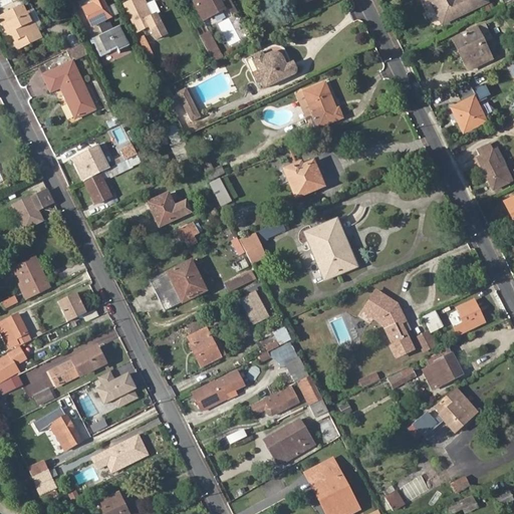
[(103,44),(96,47),(100,56),(117,48),(118,50),(129,45),(118,26),(112,29),(109,22),(105,23),(104,19),(111,16),(103,0),(92,0),(93,2),(82,8),(91,25),(99,22),(104,33),(98,35),(103,44)]
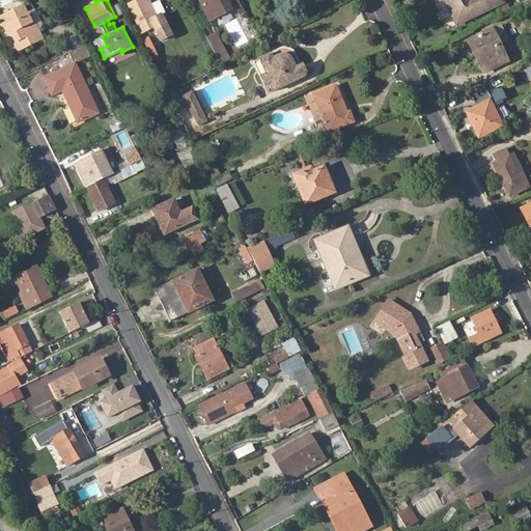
[(142,33),(155,27),(162,42),(172,36),(162,16),(158,18),(148,0),(139,0),(129,5),(142,33)]
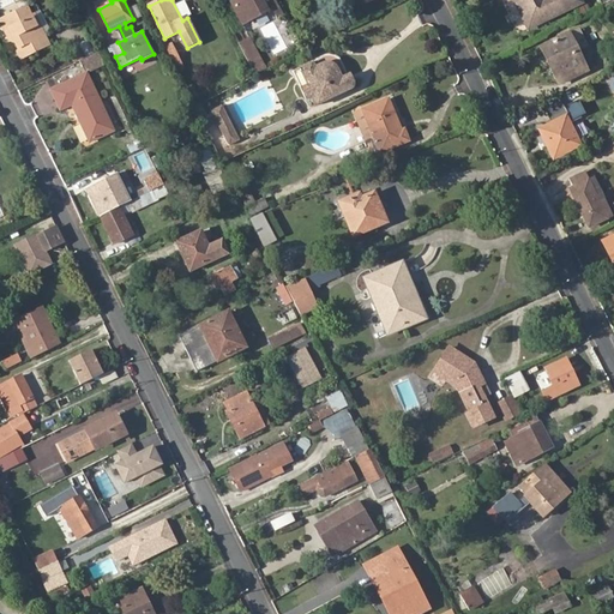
[(236,0),(232,2),(244,24),(269,11),(262,0),(236,0)]
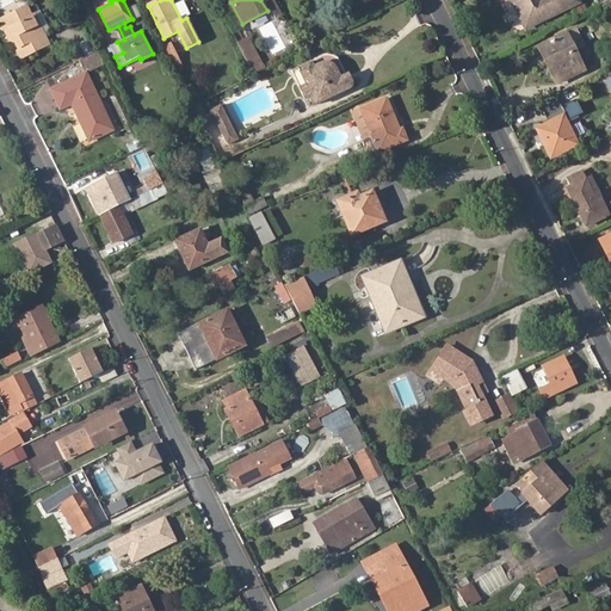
[(510,0),(524,29),(574,4),(572,0),(510,0)]
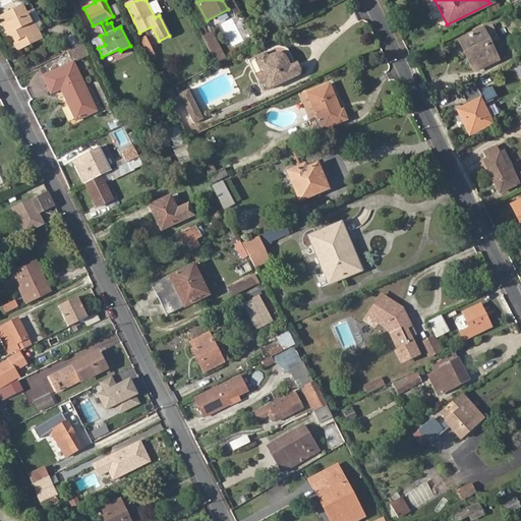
[(27,13),(23,5),(3,14),(13,35),(11,35),(18,48),(42,37),(38,29),(36,30),(27,13)]
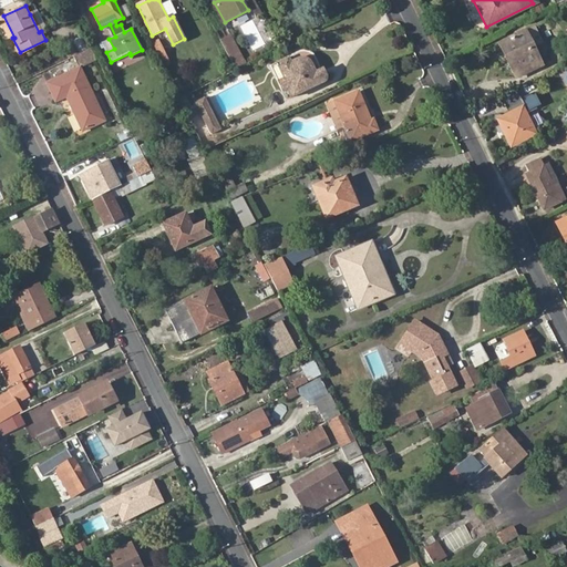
[(71,8),(61,12),(66,23),(76,19),(71,8)]
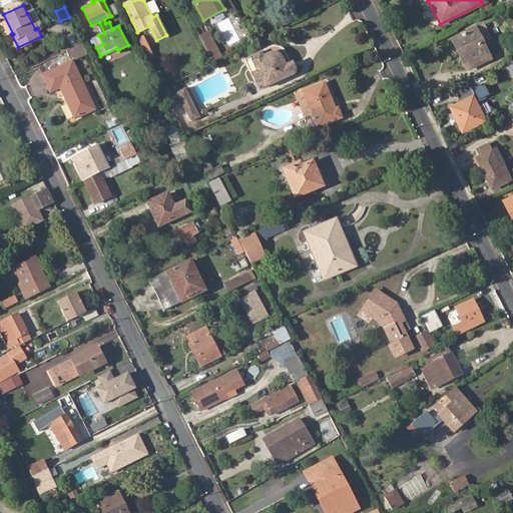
[(29,12),(27,13),(35,29),(37,28),(29,12)]
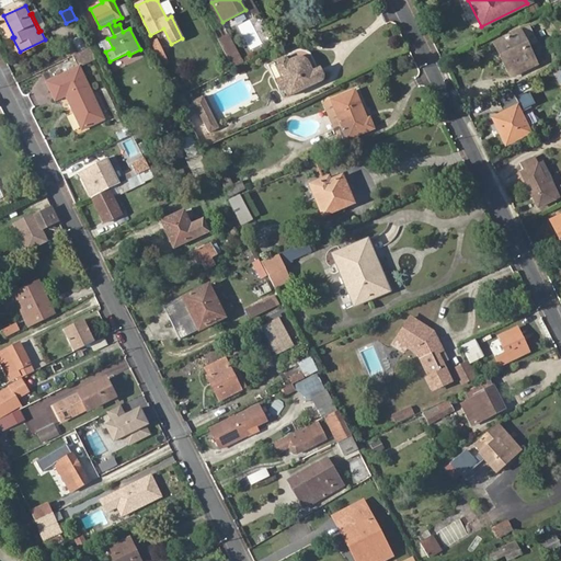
[(3,15),(0,18),(11,38),(12,37),(14,37),(3,15)]
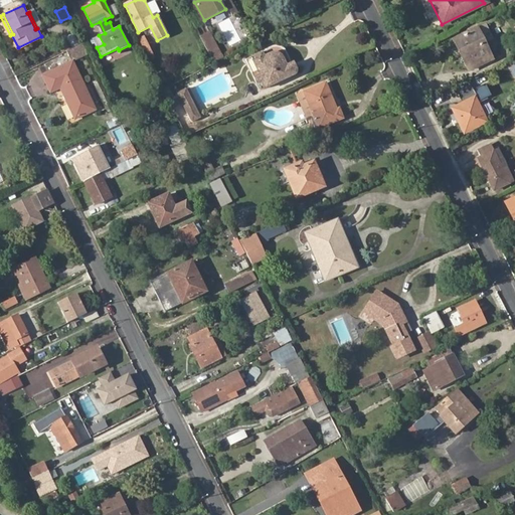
[(485,41),(493,37),(486,24),(478,28),(485,41)]
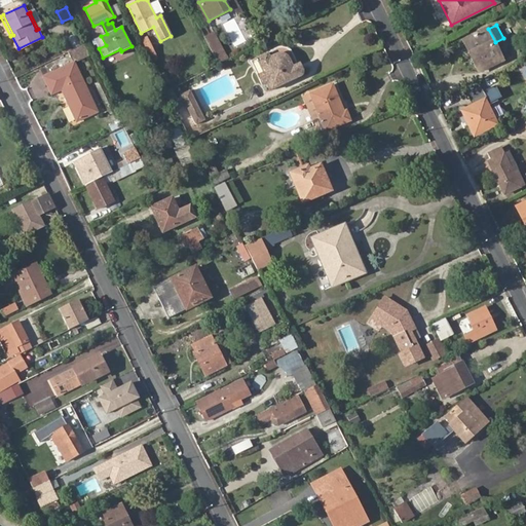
[(470,51),(479,70),(499,60),(492,43),(495,42),(488,29),(467,38),(474,49),(470,51)]
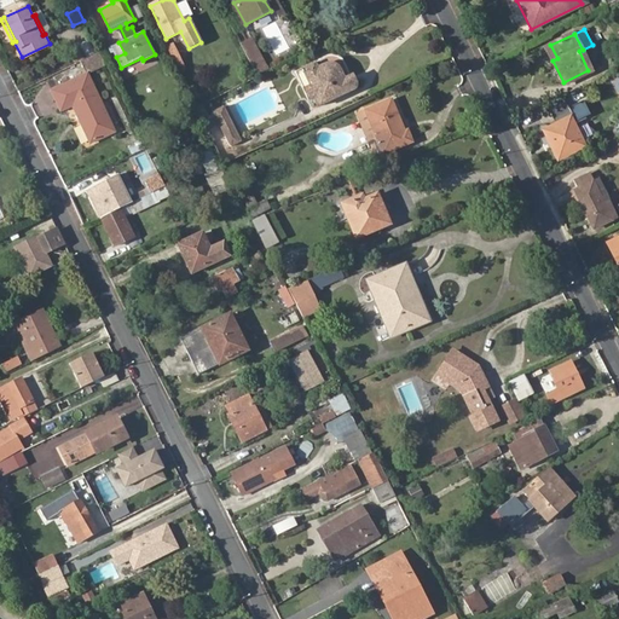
[(70,50),(76,63),(82,61),(86,58),(100,52),(94,39),(70,50)]
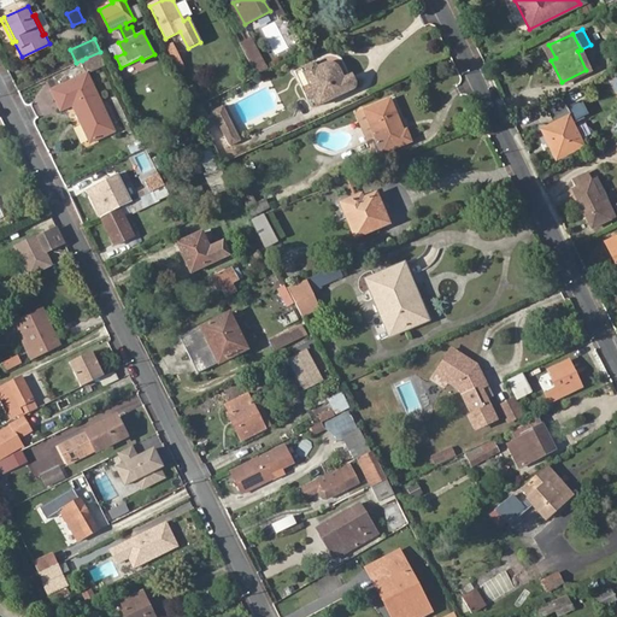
[(251,39),(240,45),(250,65),(260,59),(251,39)]
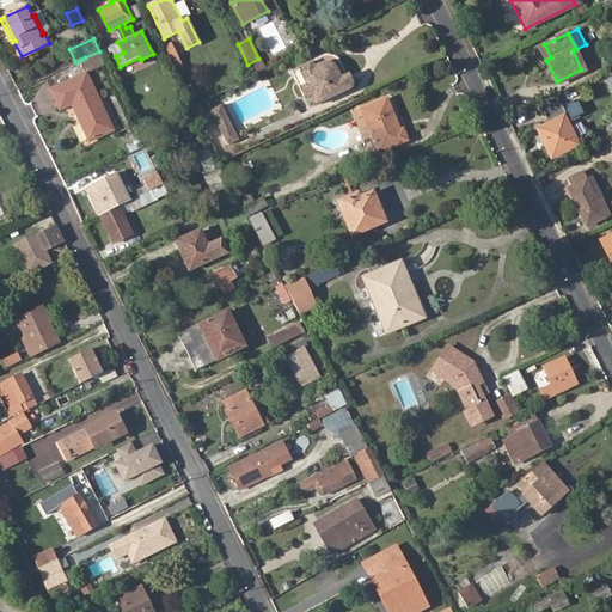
[(111,50),(115,56),(123,53),(117,42),(109,47),(110,51),(111,50)]
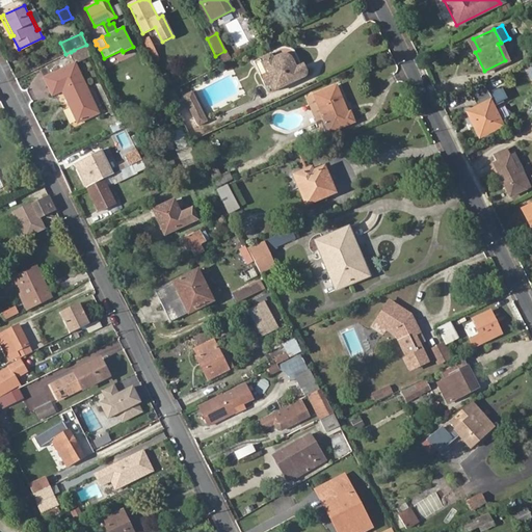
[(143,41),(149,51),(153,61),(159,58),(149,37),(143,41)]
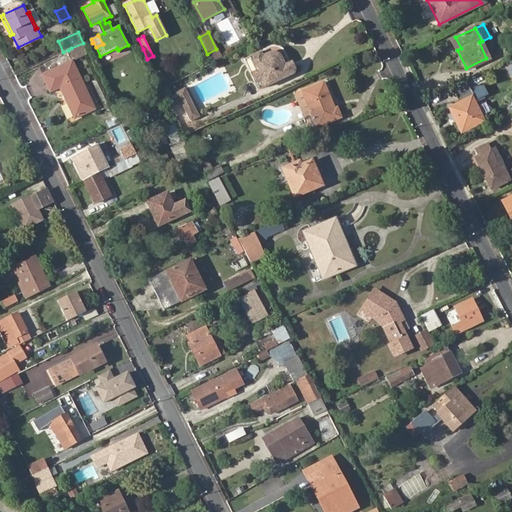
[(452,39),(457,50),(461,48),(455,37),(452,39)]
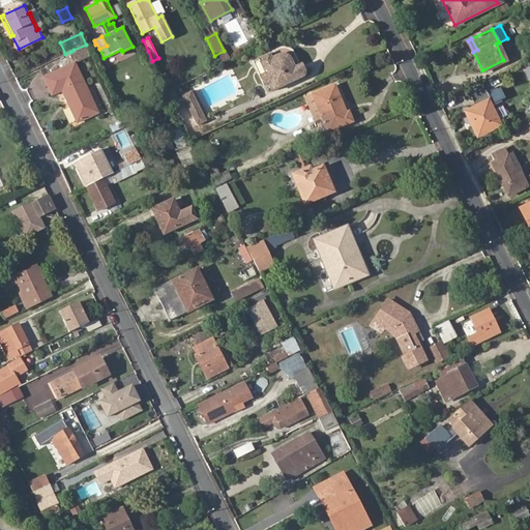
[(496,43),(503,60),(507,58),(499,42),(496,43)]
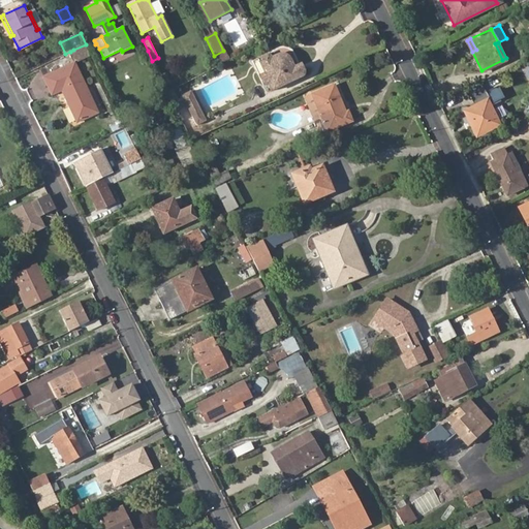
[(86,44),(73,50),(79,61),(91,55),(86,44)]
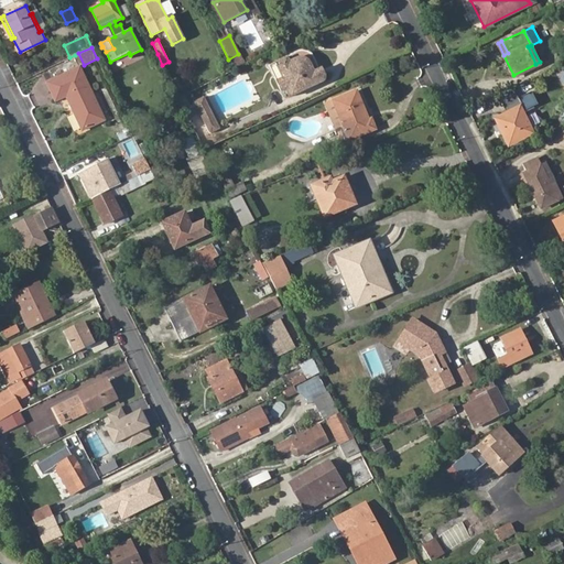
[(78,53),(75,55),(80,67),(82,66),(84,65),(78,53)]
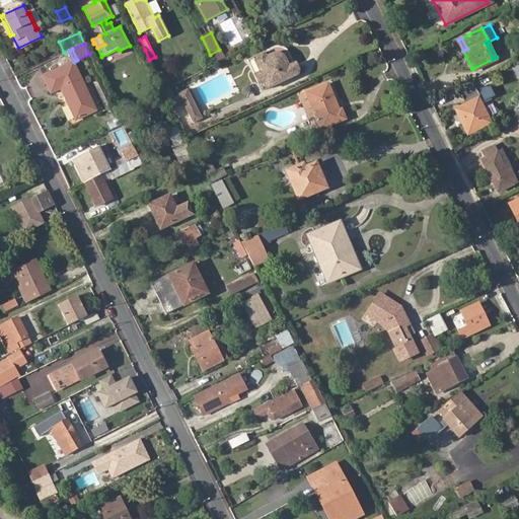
[(299,72),(294,62),(287,65),(285,61),(282,59),(279,57),(278,57),(272,56),(269,56),(267,57),(265,53),(253,58),(262,72),(254,75),(260,84),(263,82),(267,90),(295,76),(299,72)]
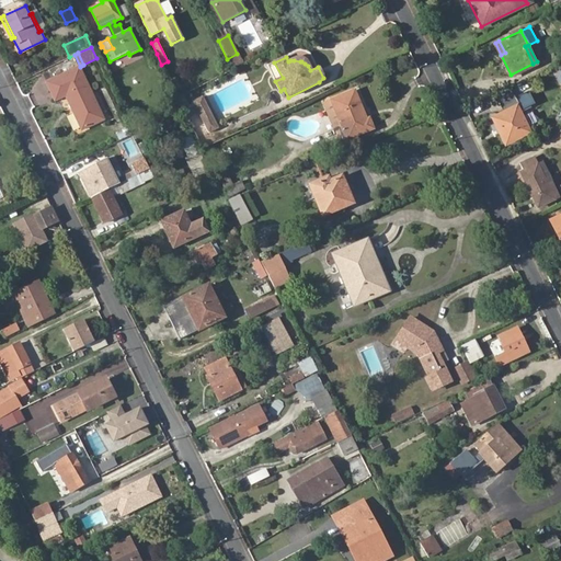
[(67,95),(73,109),(77,107),(78,110),(76,111),(83,128),(105,117),(81,66),(80,67),(48,82),(57,100),(67,95)]
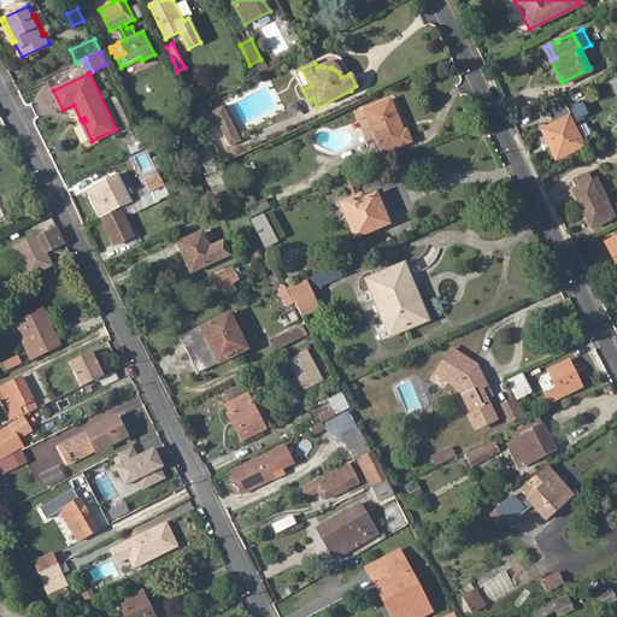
[(371,139),(377,154),(410,141),(406,130),(401,133),(389,100),(364,111),(375,136),(371,139)]
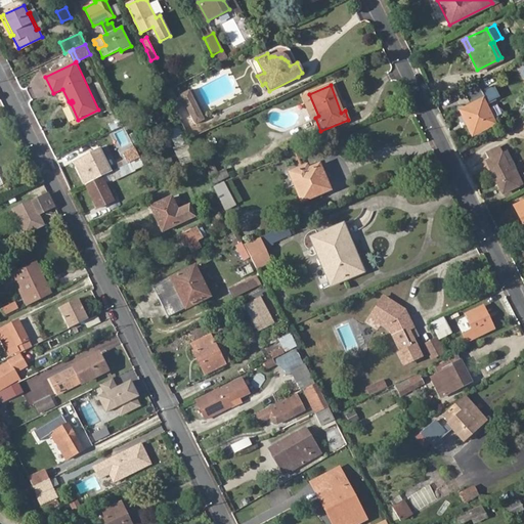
[(487,102),(498,97),(493,85),(481,91),(487,102)]
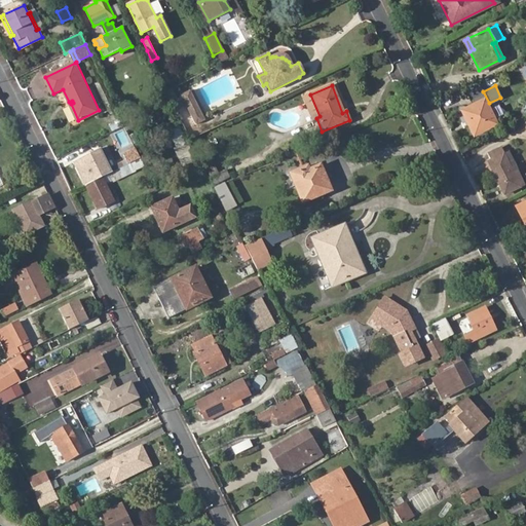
[(190,90),(180,96),(194,125),(204,120),(190,90)]
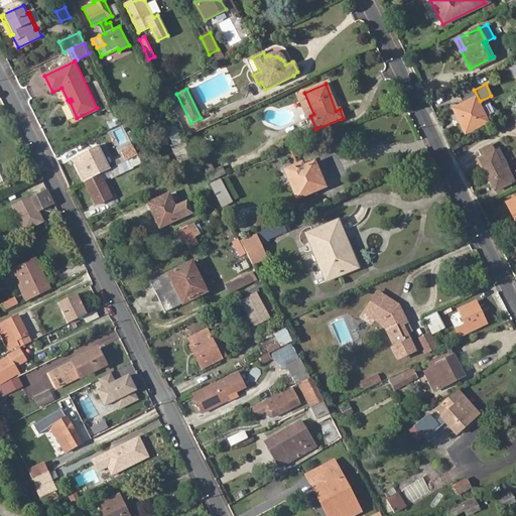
[(465,132),(487,121),(478,104),(475,105),(472,100),(457,107),(456,112),(465,132)]
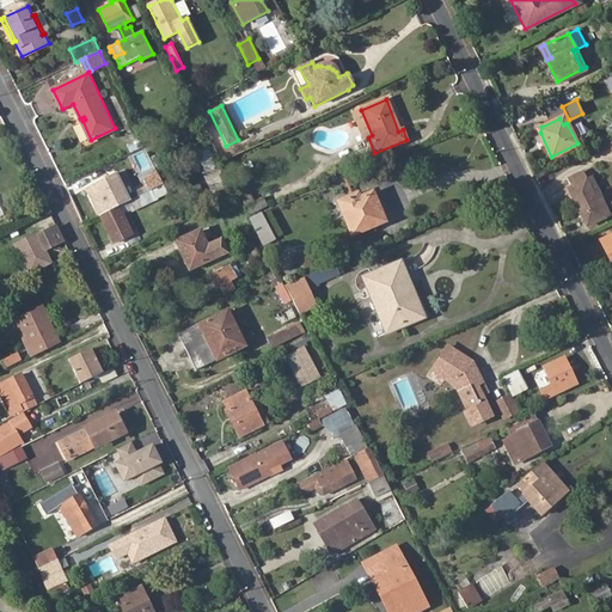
[(80,124),(74,126),(80,145),(86,144),(80,124)]
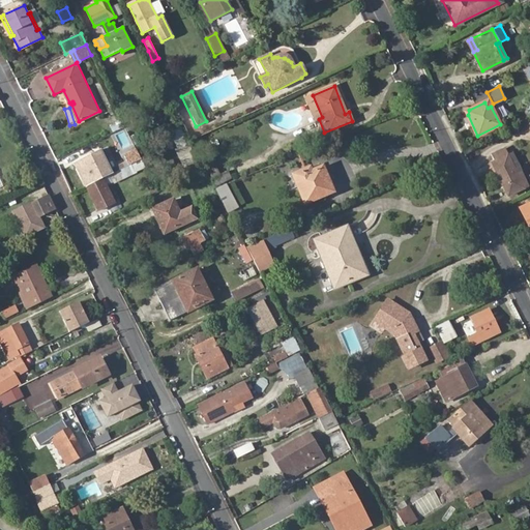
[(109,126),(117,142),(128,137),(119,120),(109,126)]
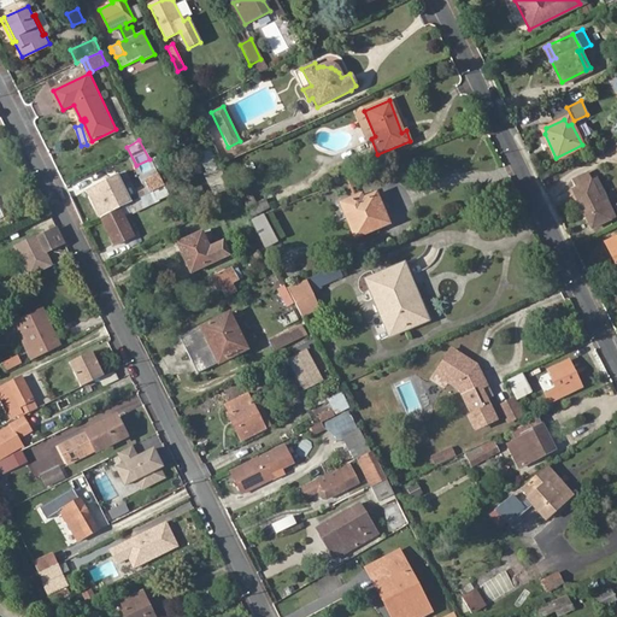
[(206,176),(221,171),(210,142),(195,148),(206,176)]
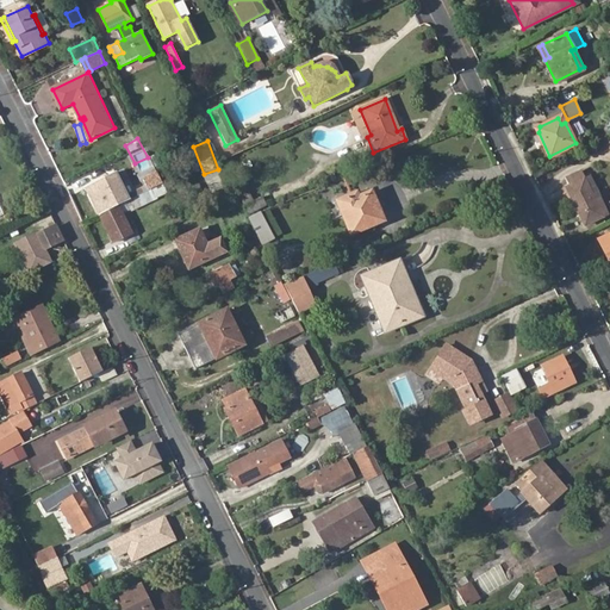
[(608,215),(597,193),(592,195),(580,172),(567,179),(573,190),(568,192),(585,225),(608,215)]
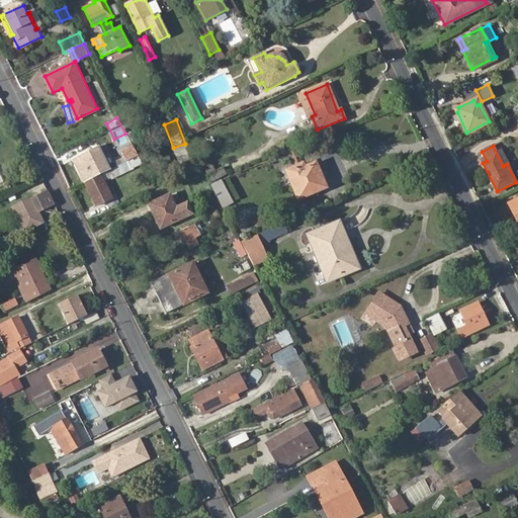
[(73,160),(84,183),(100,175),(89,153),(73,160)]
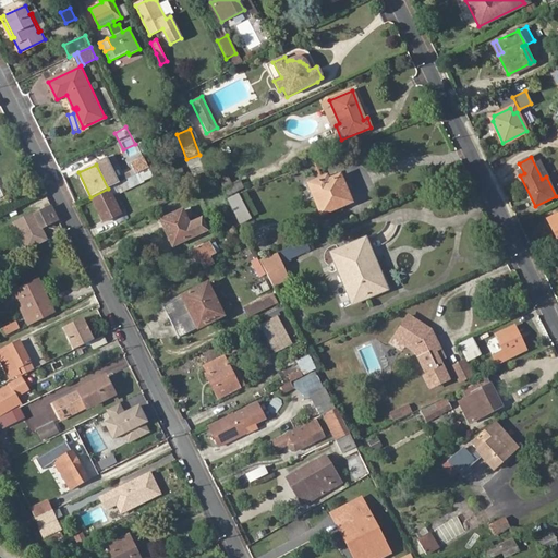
[(182,168),(173,172),(178,183),(186,179),(182,168)]
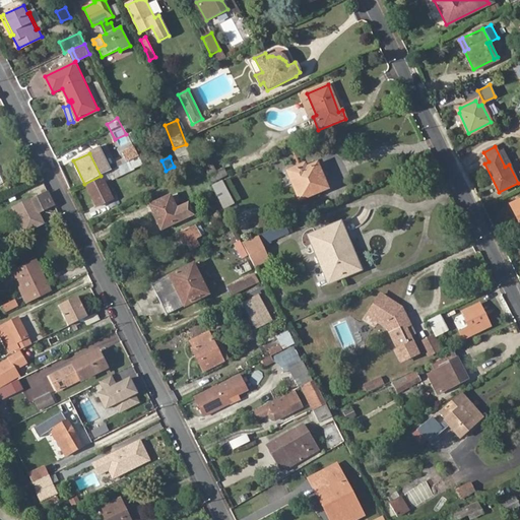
[(327,188),(317,164),(303,170),(301,167),(289,172),(301,199),(327,188)]
